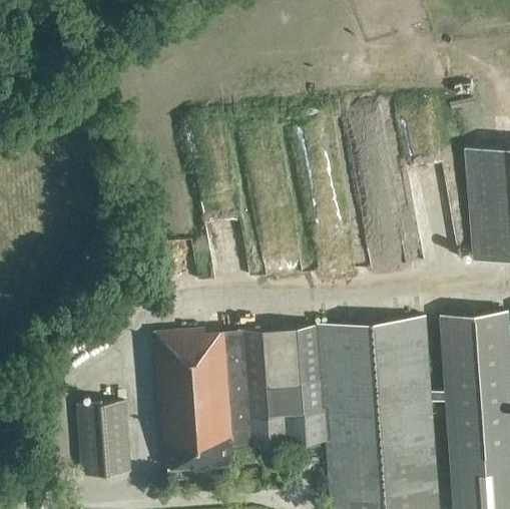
[(262,113),(277,213),(313,208),(298,108),(262,113)]
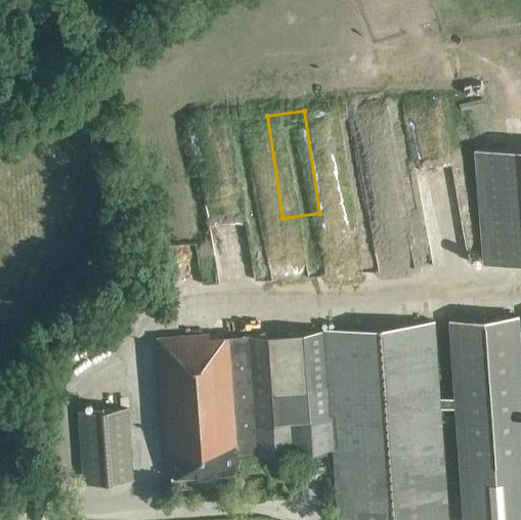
[(247,113),(213,119),(243,291),(292,283),(291,276),(275,278),(247,113)]
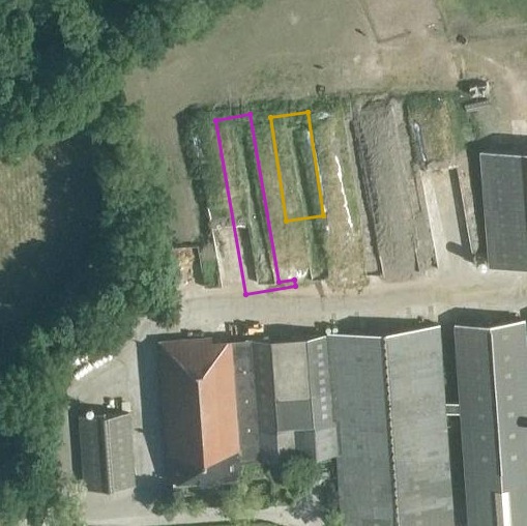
[(491,271),(526,268),(526,151),(482,155),(491,271)]
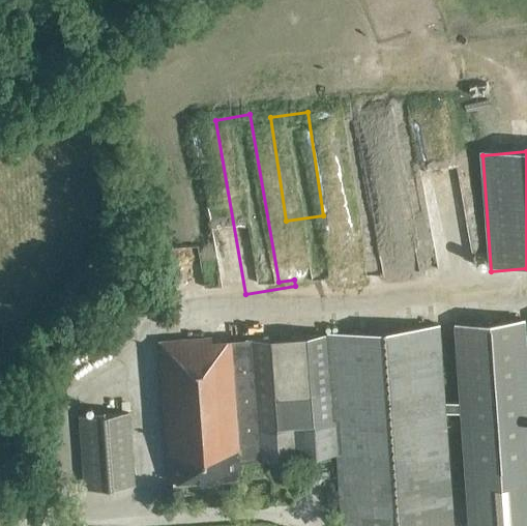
[(526,323),(457,328),(470,525),(526,525),(526,323)]
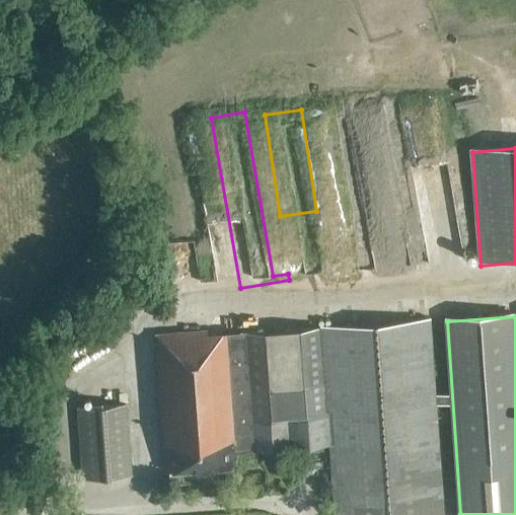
[(228,335),(159,340),(169,477),(237,472),(236,452),(258,451),(258,455),(332,450),(337,514),(445,514),(431,322),(228,335)]
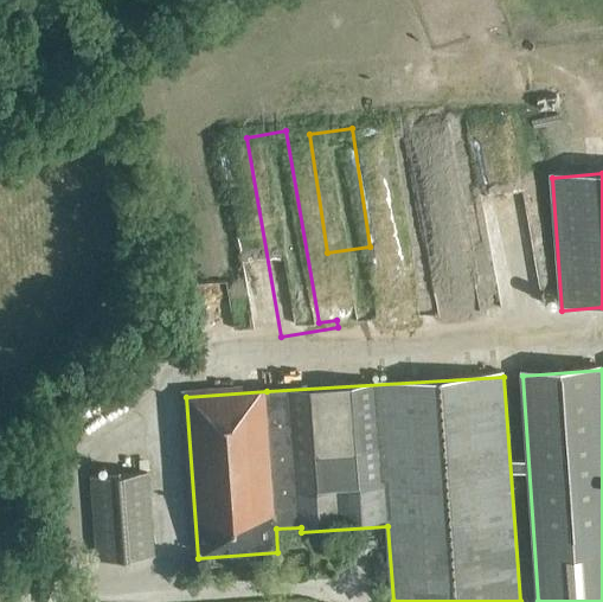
[(151,478),(94,481),(100,565),(156,561),(151,478)]
